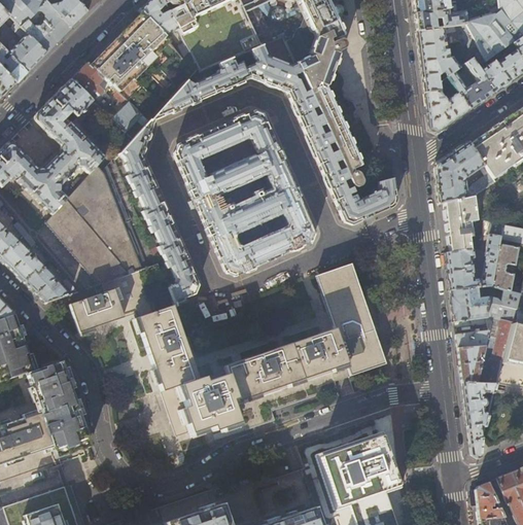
[(0,0),(0,2),(12,14),(19,21),(48,51),(63,37),(73,27),(49,0),(0,0)]
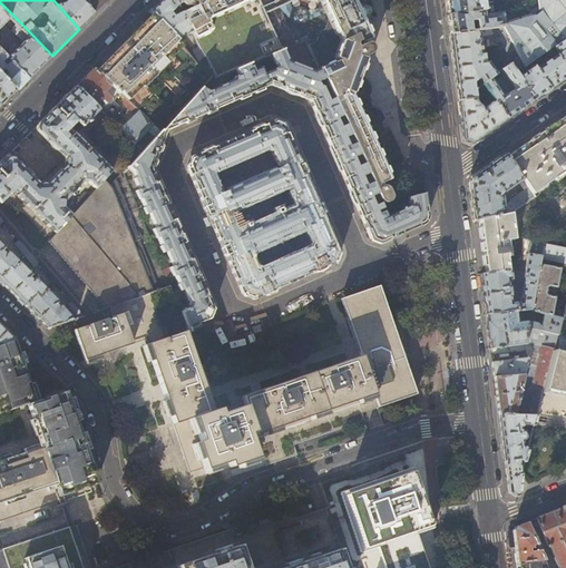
[(54,0),(79,29),(88,19),(107,0),(54,0)]
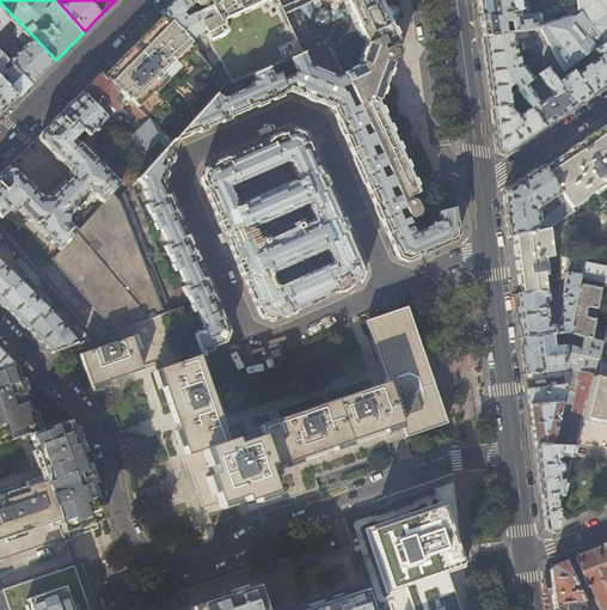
[(194,38),(209,31),(191,0),(175,0),(166,10),(170,14),(190,35),(194,38)]
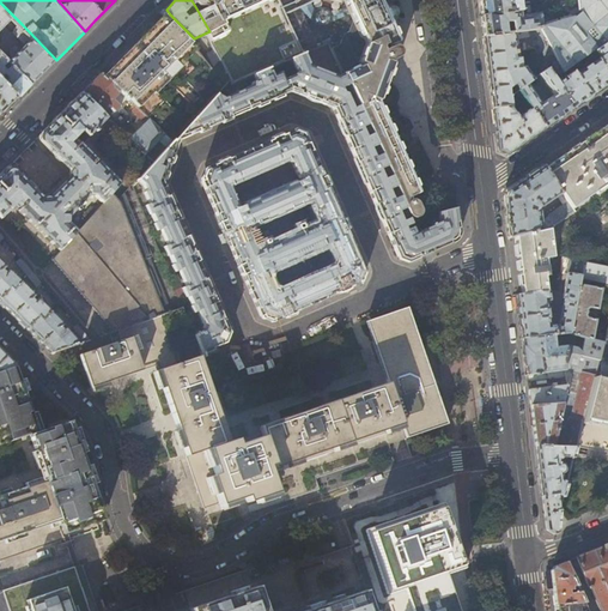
[(421,193),(421,191),(382,104),(391,80),(391,79),(396,82),(401,70),(397,68),(396,66),(399,60),(402,58),(403,55),(403,50),(402,48),(400,47),(396,47),(396,46),(396,44),(401,42),(391,20),(396,18),(393,7),(388,10),(387,10),(382,0),(192,0),(210,31),(218,48),(224,59),(233,77),(236,80),(259,72),(272,66),(295,56),(308,50),(333,40),(347,72),(351,82),(362,103),(370,122),(375,133),(376,137),(378,143),(383,152),(385,157),(389,164),(394,174),(395,179),(397,185),(402,194),(408,206),(413,216),(413,218),(425,215),(419,200),(418,199),(413,201),(412,198),(412,197),(421,193)]
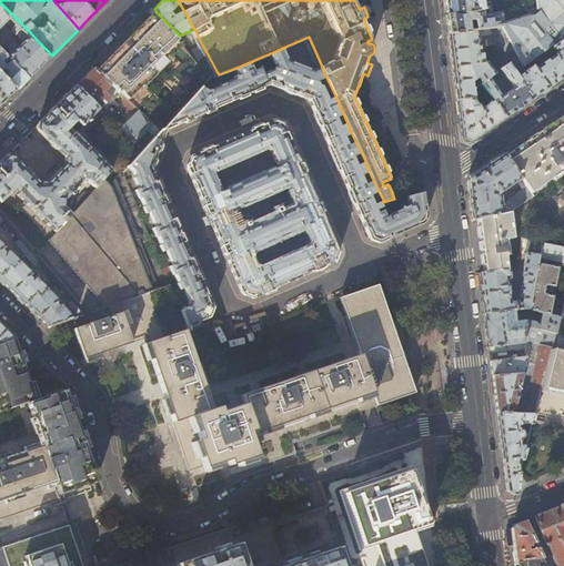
[(541,0),(543,10),(552,22),(551,23),(547,20),(543,22),(545,27),(544,28),(535,16),(506,24),(504,11),(486,13),(484,0),(449,0),(450,6),(451,22),(453,32),(505,26),(526,66),(556,44),(563,39),(563,0),(541,0)]
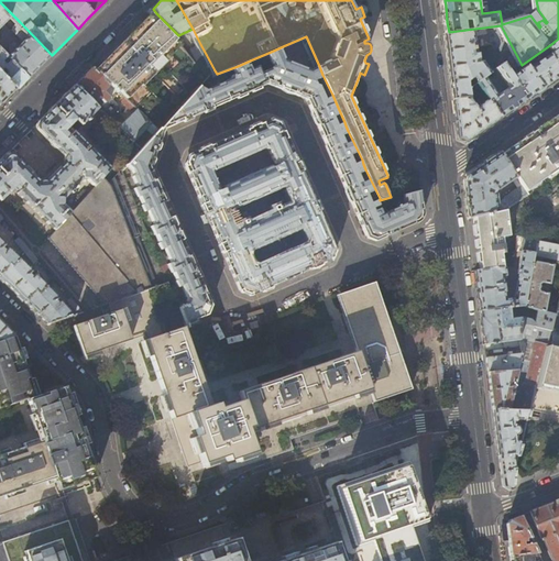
[(0,30),(13,15),(0,2),(0,30)]
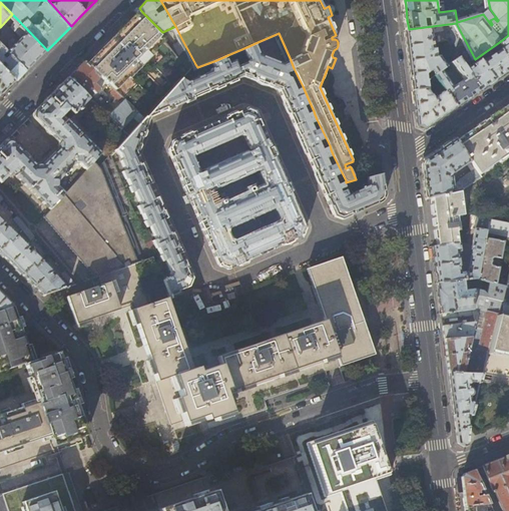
[(148,116),(150,115),(184,77),(195,64),(187,49),(179,54),(172,44),(162,32),(159,29),(142,12),(137,17),(112,43),(91,64),(110,82),(111,81),(117,86),(125,95),(129,98),(140,109),(147,116),(148,116)]
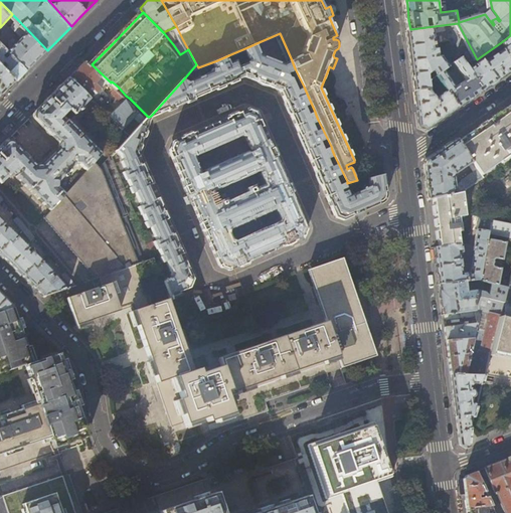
[(14,26),(25,37),(21,41),(16,36),(12,41),(12,44),(15,47),(11,51),(14,53),(29,68),(37,60),(47,50),(18,20),(15,23),(14,26)]
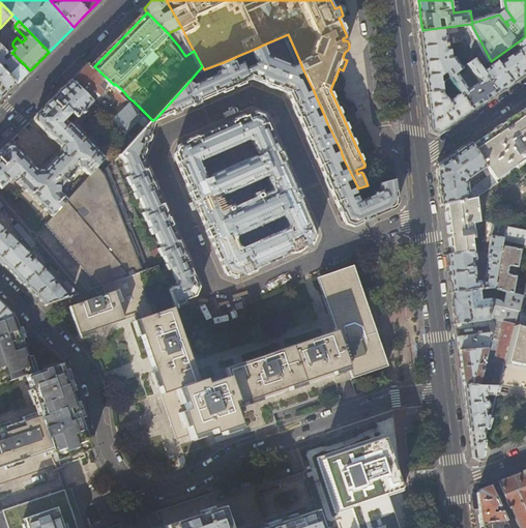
[(451,50),(450,48),(448,32),(463,31),(472,61),(477,58),(481,54),(488,63),(491,61),(471,24),(422,30),(426,60),(430,92),(444,89),(443,83),(444,81),(451,76),(461,69),(465,66),(458,57),(454,57),(453,50),(451,50)]
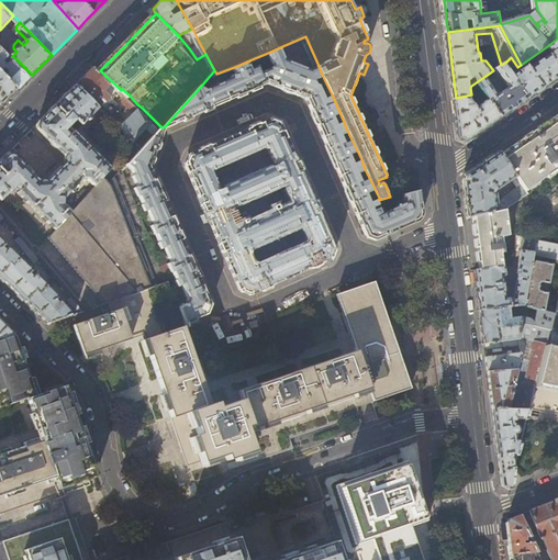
[(555,49),(554,51),(532,66),(529,63),(515,74),(531,97),(557,77),(557,38),(550,44),(555,49)]
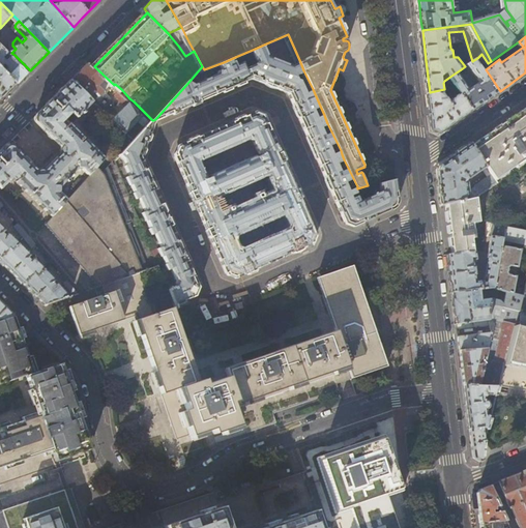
[(5,56),(9,52),(0,41),(0,55),(1,57),(0,58),(0,59),(1,60),(0,60),(0,63),(19,82),(25,76),(30,70),(15,55),(9,60),(5,56)]
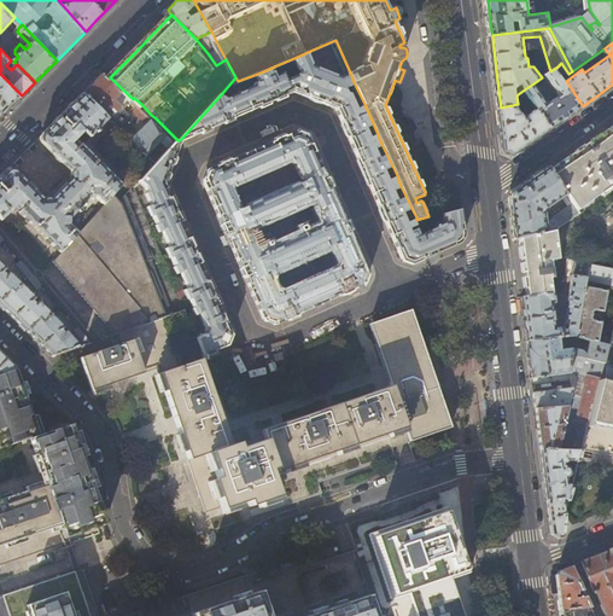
[(226,59),(220,48),(208,53),(216,65),(226,59)]
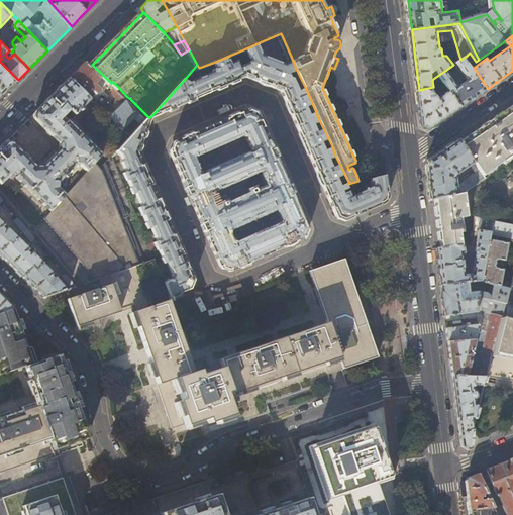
[(287,63),(265,54),(260,42),(248,47),(253,60),(242,65),(247,76),(249,75),(267,82),(284,89),(298,83),(295,77),(292,76),(290,72),(291,71),(296,69),(293,61),(287,63)]
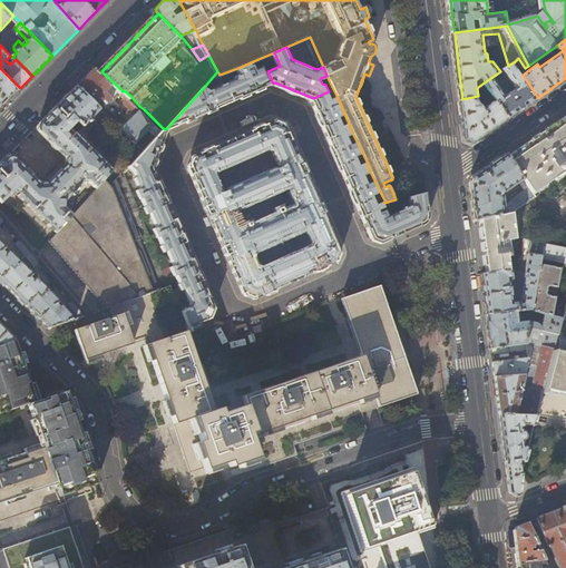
[(520,71),(525,68),(518,58),(514,62),(520,71)]
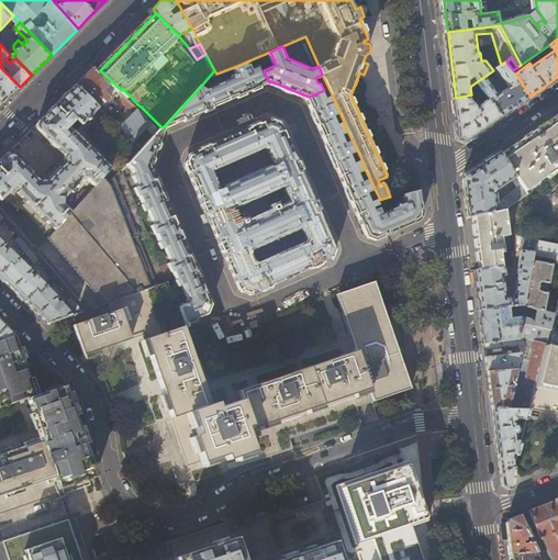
[(237,66),(238,70),(235,73),(234,77),(224,81),(232,99),(253,89),(269,82),(264,70),(260,64),(253,67),(249,60),(237,66)]
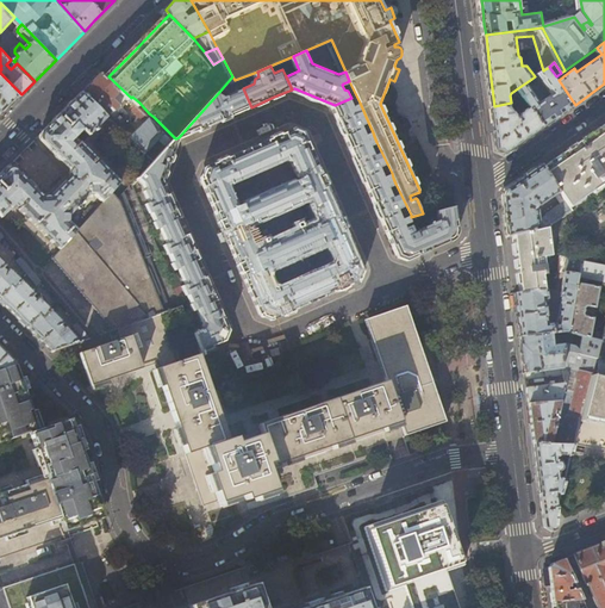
[(554,92),(541,101),(529,86),(532,84),(530,80),(519,87),(524,94),(531,105),(546,125),(575,105),(559,80),(556,76),(549,67),(543,70),(541,73),(554,92)]
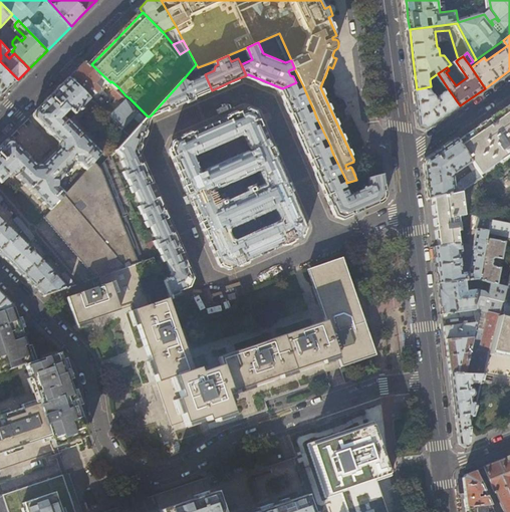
[(0,94),(4,94),(11,87),(18,79),(0,61),(0,94)]
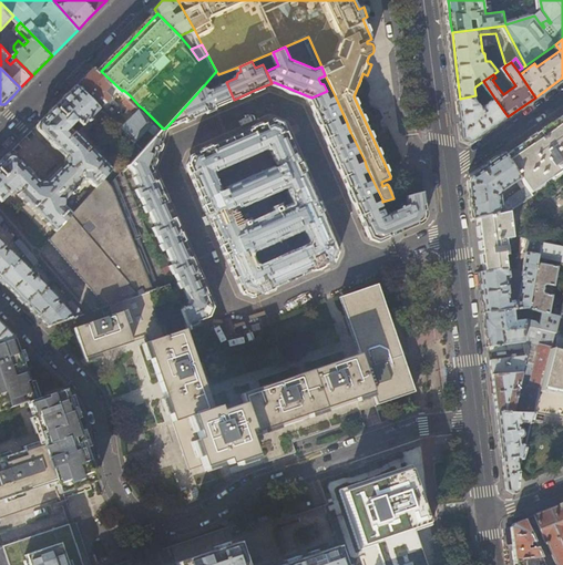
[(122,92),(122,91),(101,71),(96,68),(90,74),(80,84),(95,101),(102,94),(109,101),(105,104),(119,116),(121,114),(123,116),(125,113),(118,106),(122,102),(116,98),(122,92)]
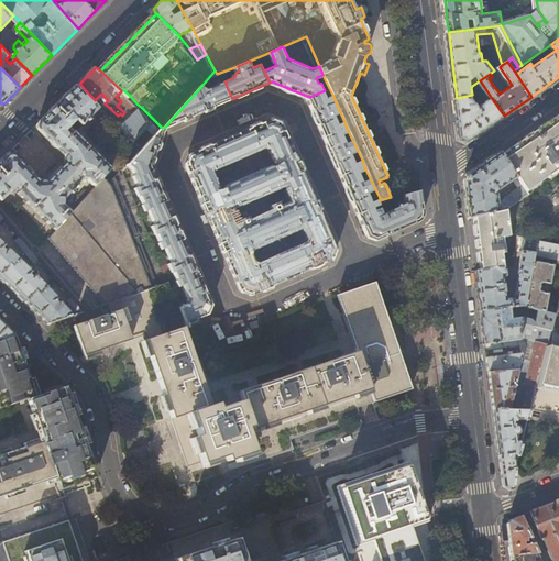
[(484,87),(480,80),(472,86),(471,88),(472,95),(484,87)]
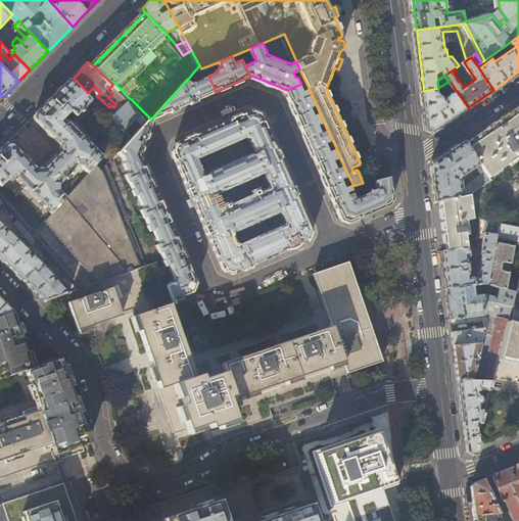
[(193,82),(188,79),(153,117),(155,120),(156,117),(159,116),(195,100),(216,92),(208,76),(193,82)]
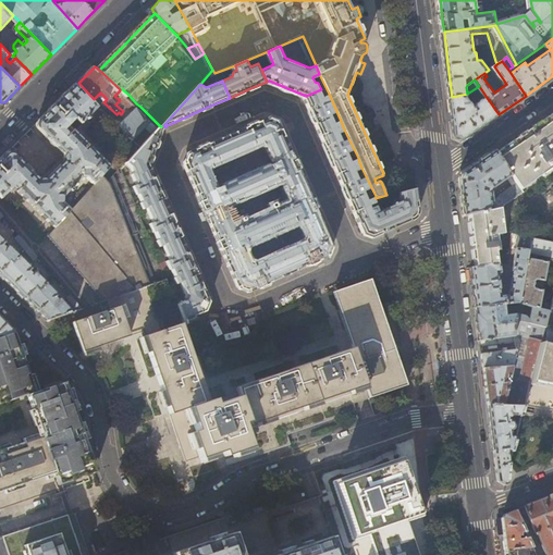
[(106,173),(112,164),(76,128),(75,128),(71,125),(77,118),(84,122),(89,118),(90,119),(93,116),(91,115),(100,106),(94,99),(78,83),(66,94),(45,116),(38,123),(52,137),(52,139),(56,143),(58,145),(60,145),(68,152),(66,156),(69,159),(50,177),(47,175),(42,177),(35,170),(35,168),(31,162),(28,163),(13,148),(0,161),(0,190),(4,197),(19,184),(22,187),(21,188),(22,189),(59,225),(74,208),(65,199),(65,196),(72,188),(74,190),(76,188),(74,186),(77,184),(78,185),(80,184),(78,183),(85,175),(90,175),(97,182),(106,173)]
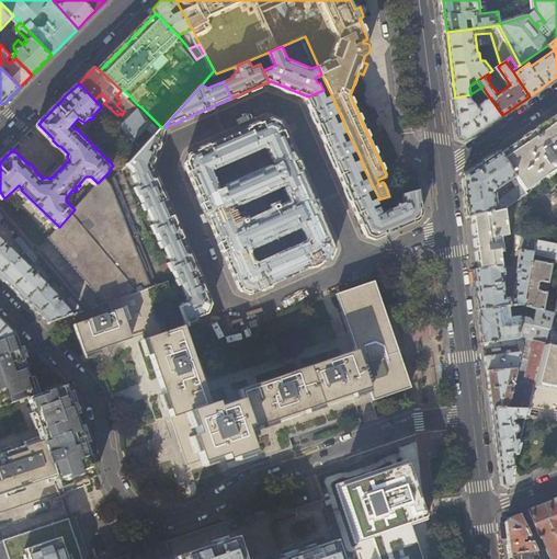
[(339,112),(331,94),(326,97),(324,90),(308,97),(316,112),(326,134),(344,125),(343,122),(338,123),(333,114),(339,112)]
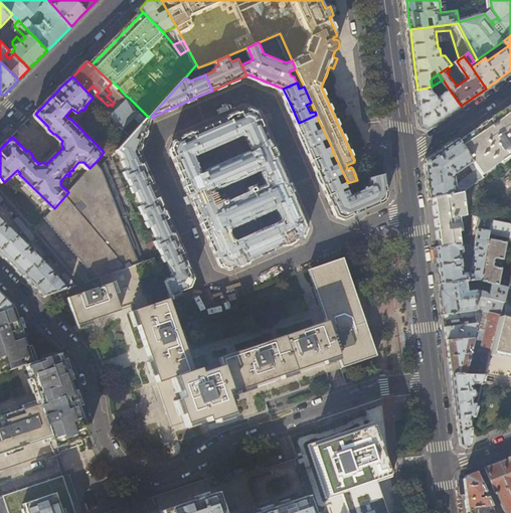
[(123,98),(126,96),(118,87),(115,90),(123,98)]
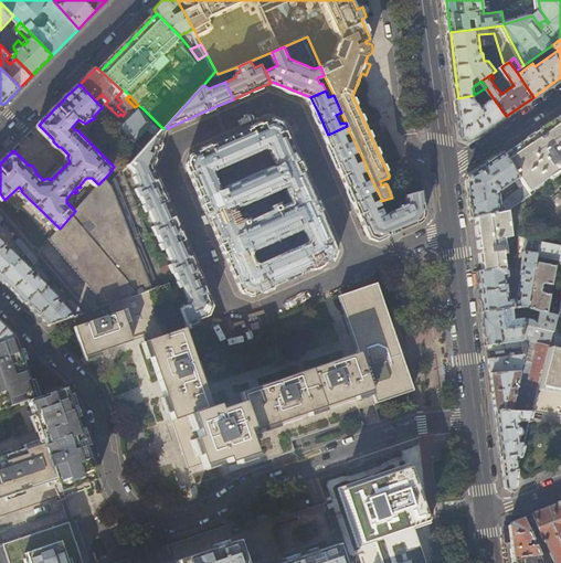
[(506,116),(493,97),(487,101),(486,99),(484,101),(485,103),(480,105),(474,95),(458,98),(462,121),(464,137),(470,140),(506,116)]
